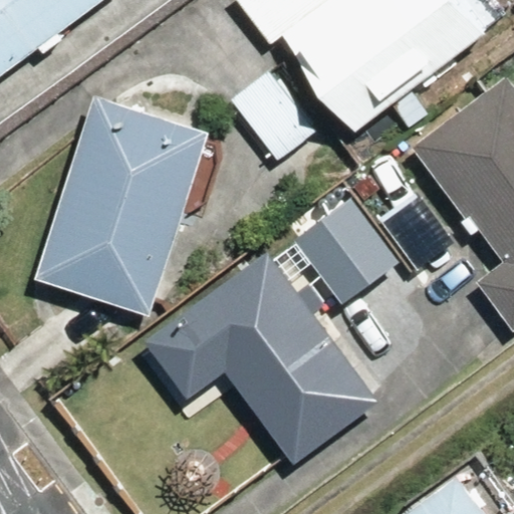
[(0,0),(0,74),(103,0),(0,0)]
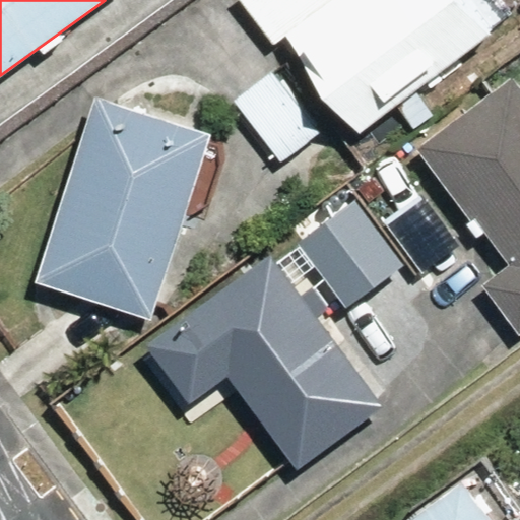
[(370,120),(512,9),(504,0),(235,0),(274,51),(366,167),(390,147),(370,120)]
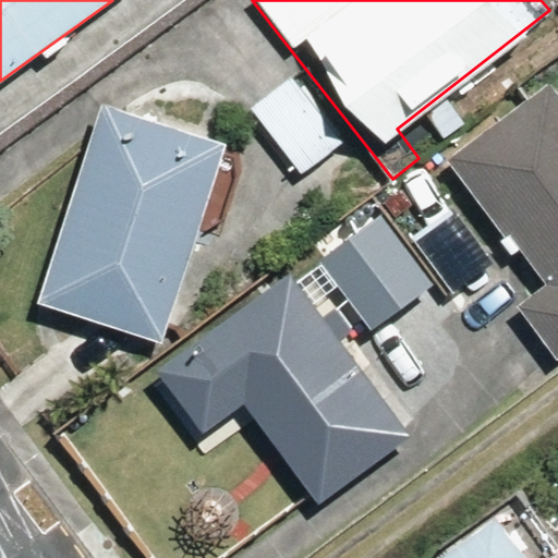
[(508,304),(557,362),(557,108),(531,76),(441,154),(544,274),(508,304)]
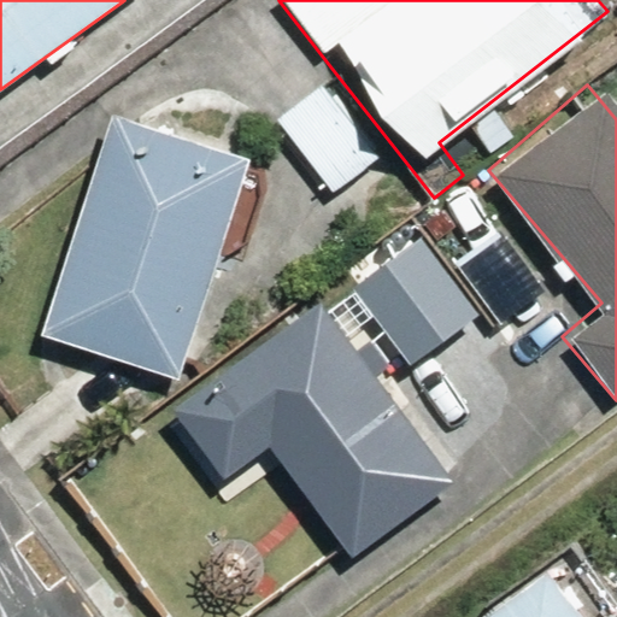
[(254,154),(110,109),(39,333),(183,378),(254,154)]
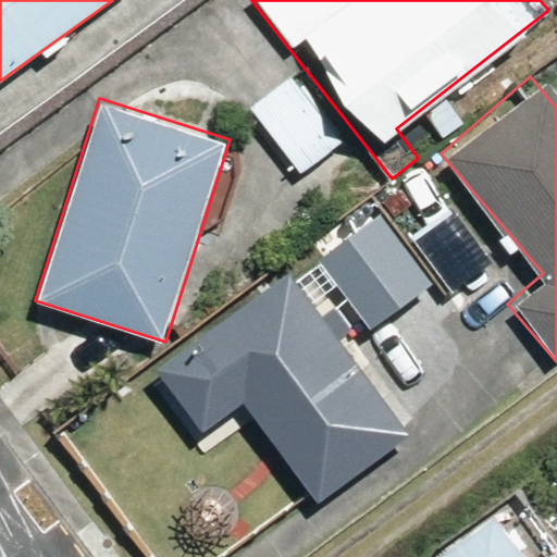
[(446,209),(403,243),(424,272),(447,300),(491,267),(446,209)]
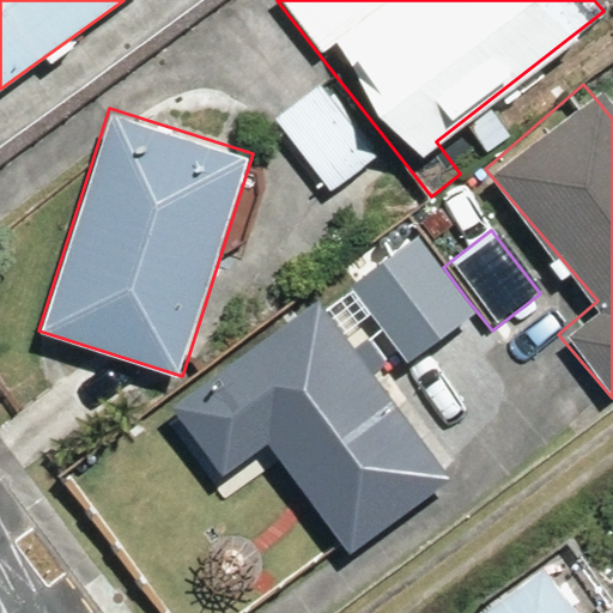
[(416,232),(376,263),(428,329),(467,299),(443,267),(416,232)]
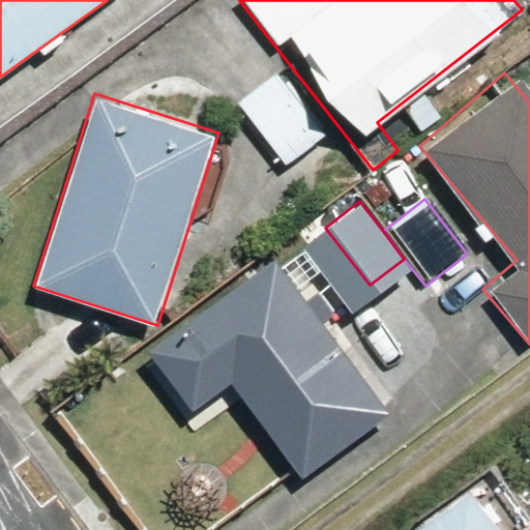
[(357,298),(315,243),(278,271),(269,260),(145,355),(201,429),(238,400),(301,481),(390,414),(322,325),(346,306),(357,298)]
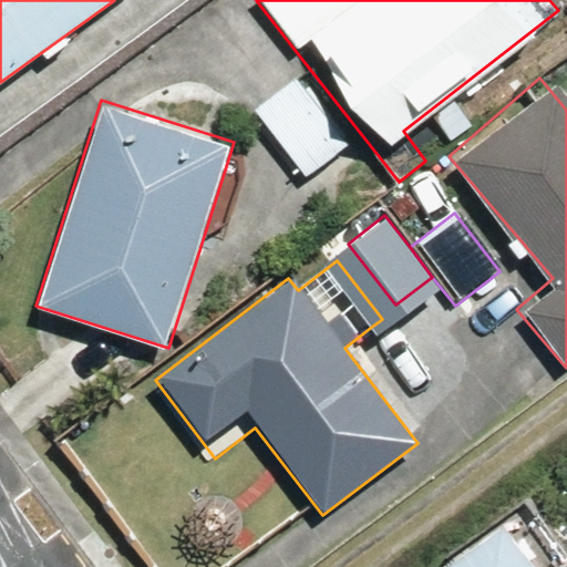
[(536,566),(498,518),(436,566),(536,566)]
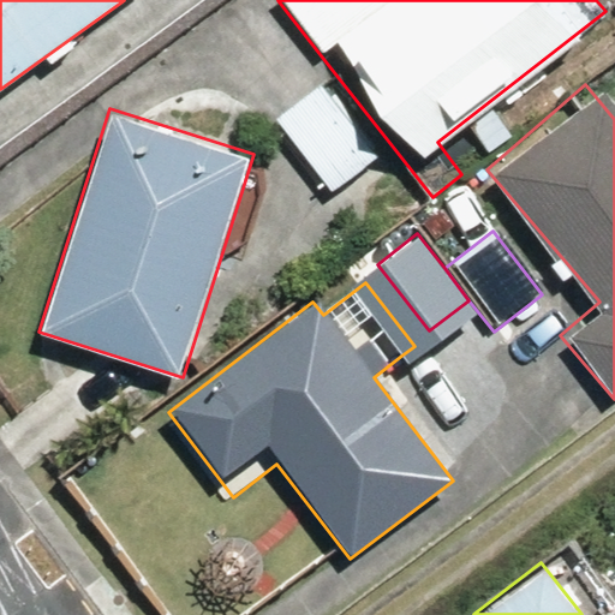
All buildings are outlined.
